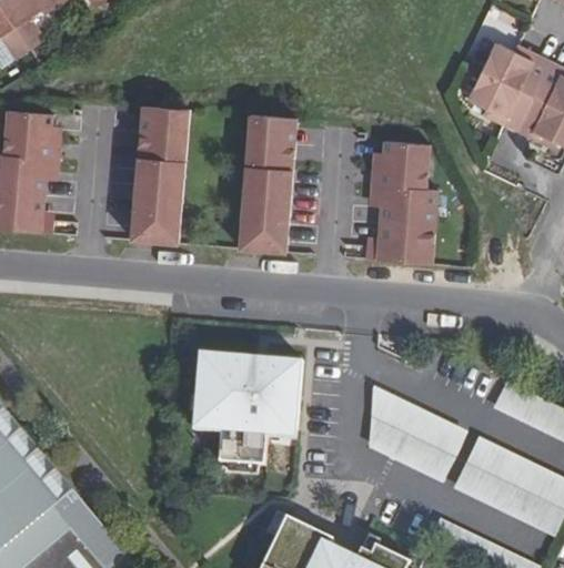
[(0,8),(28,51),(42,41),(27,18),(38,11),(40,14),(54,7),(50,0),(0,0),(0,8)]
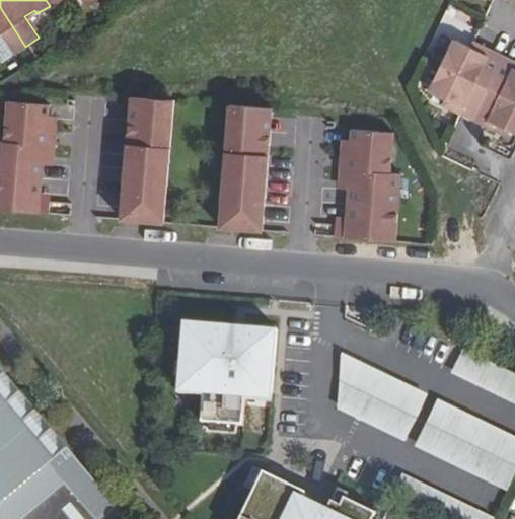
[(11,55),(25,47),(0,7),(0,39),(11,55)]
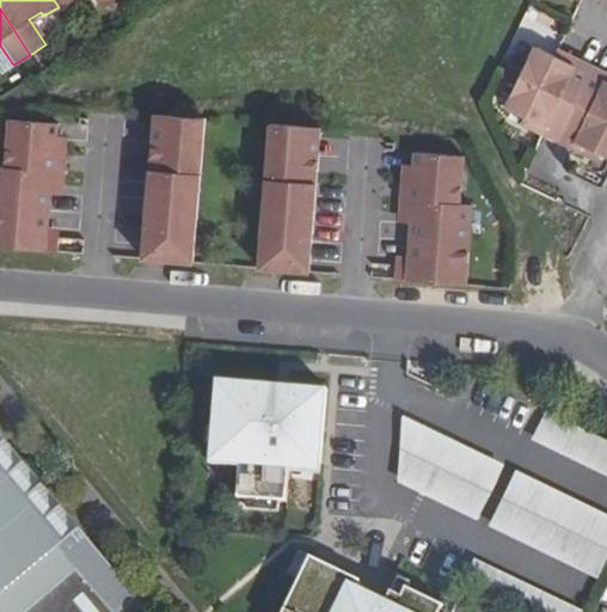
[(551,56),(531,47),(515,77),(571,104),(589,67),(553,49),(551,56)]
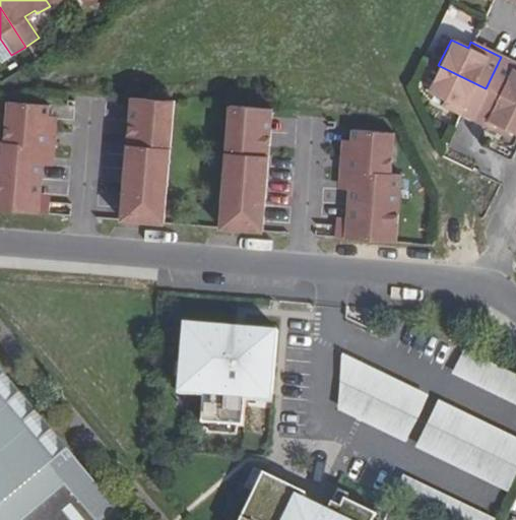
[(515,64),(501,57),(486,88),(515,103),(515,64)]
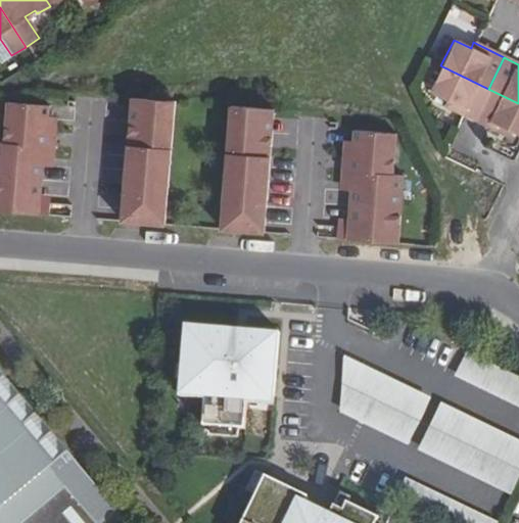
[(440,65),(428,93),(445,100),(442,106),(472,121),(488,89),(440,65)]
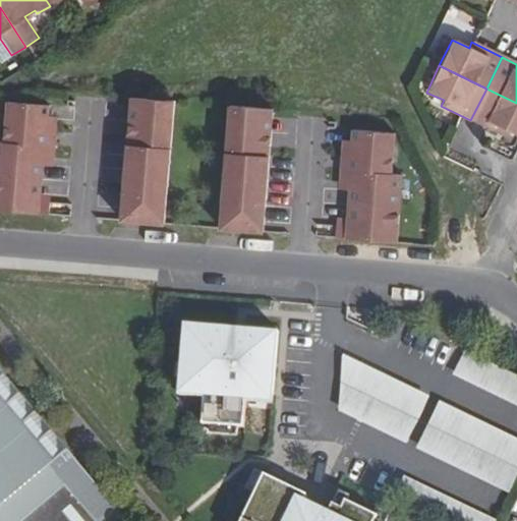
[(470,120),(500,135),(503,129),(516,135),(516,103),(486,89),(470,120)]
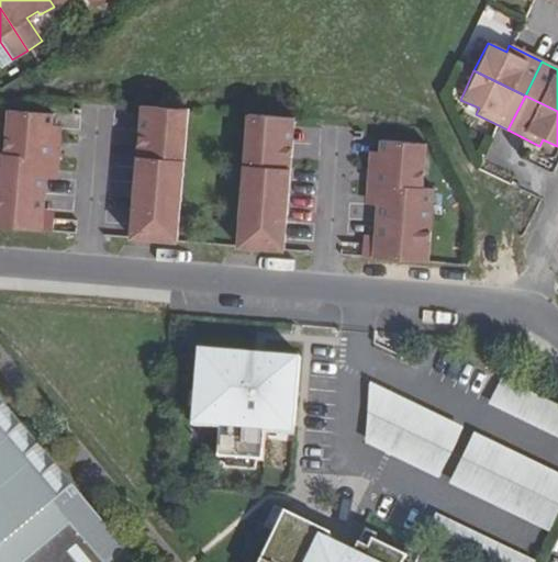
[(185,109),(138,105),(137,114),(152,116),(149,148),(135,147),(127,239),(174,244),(185,109)]
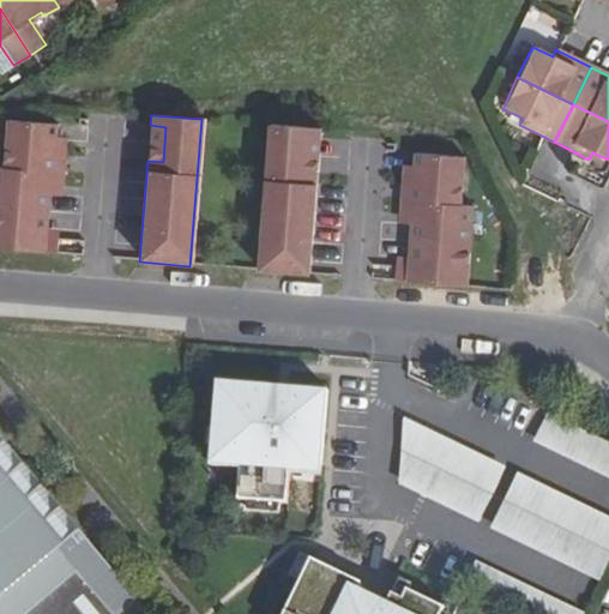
[(0,250),(42,254),(53,254),(55,236),(43,235),(48,186),(59,187),(62,145),(52,145),(54,125),(4,120),(0,168),(0,250)]
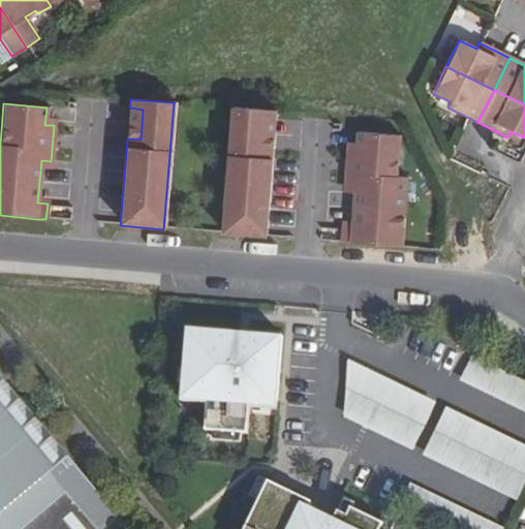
[(230,106),(220,235),(264,238),(271,150),(256,149),(259,119),(273,120),(273,111),(230,106)]
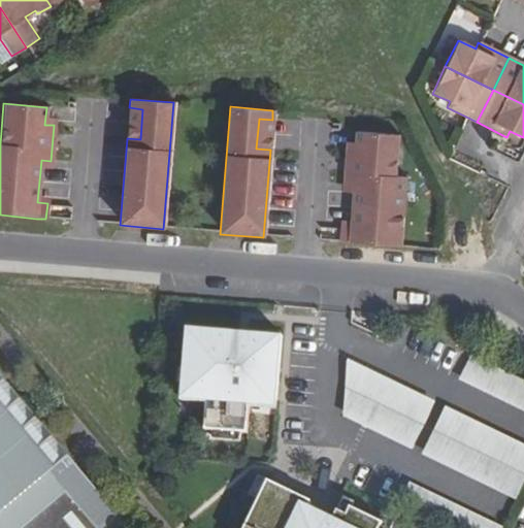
[(142,109),(129,107),(127,138),(140,139),(142,109)]
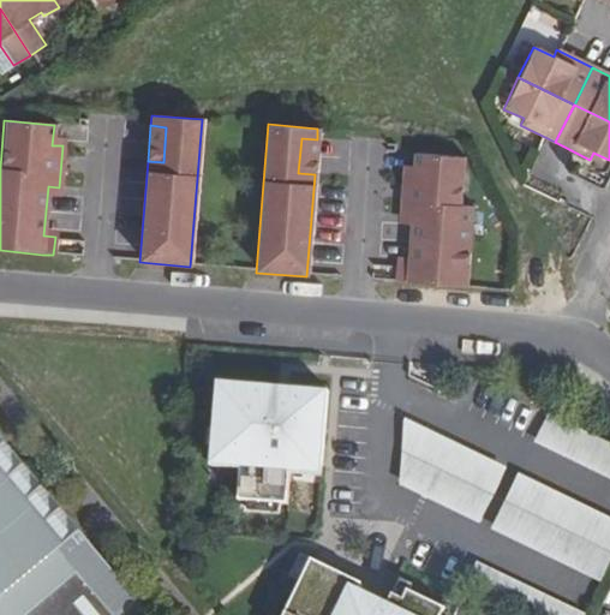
[(317,139),(301,138),(298,173),(315,174),(317,139)]
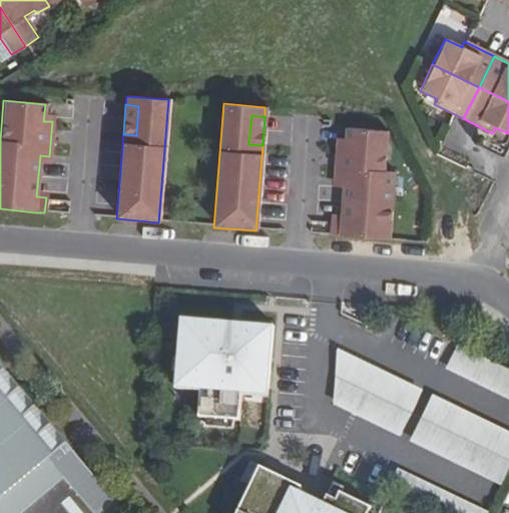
[(329,222),(327,236),(387,240),(392,172),(382,171),(385,131),(344,127),(343,146),(335,145),(332,179),(342,180),(339,222),(329,222)]
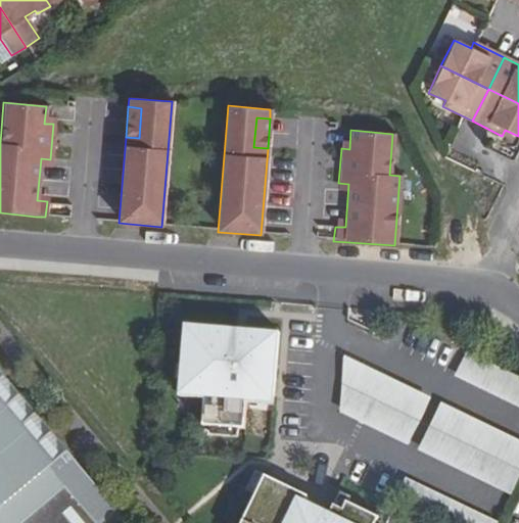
[(276,332),(187,326),(182,390),(201,391),(201,399),(207,400),(205,427),(242,430),(244,395),(271,397),(276,332)]
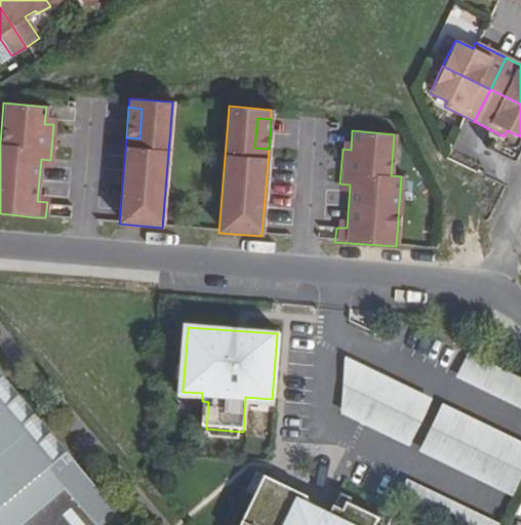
[(456,378),(520,405),(520,376),(467,354),(456,378)]
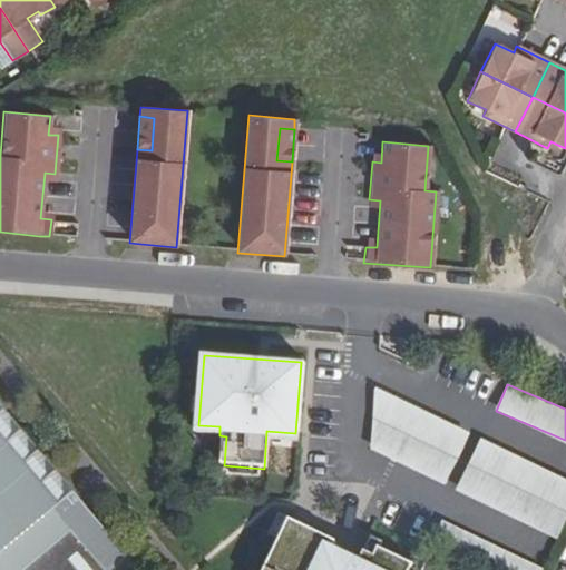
[(447,483),(471,430),(386,391),(361,444),(447,483)]
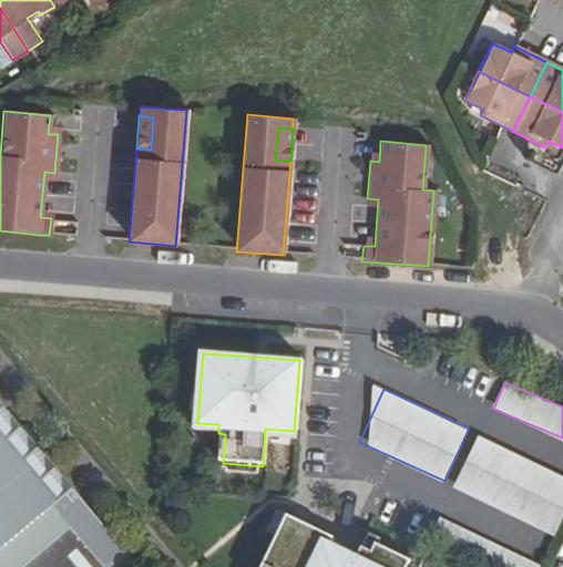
[(0,566),(133,566),(0,408),(0,566)]
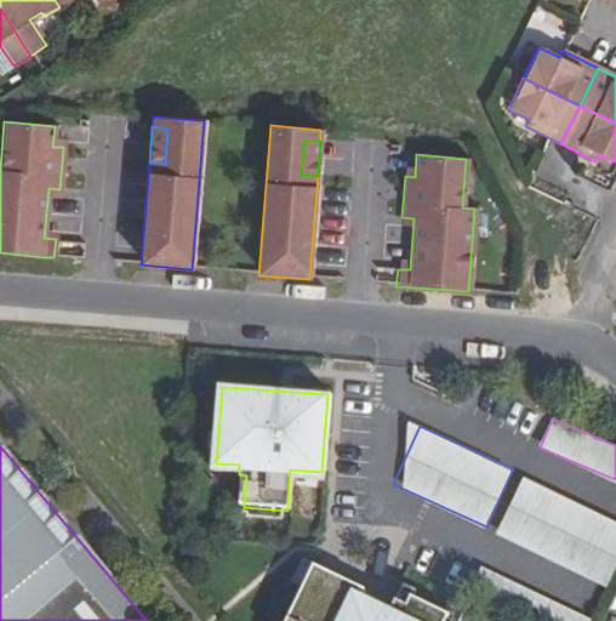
[(611,584),(615,573),(615,517),(523,477),(498,534),(611,584)]
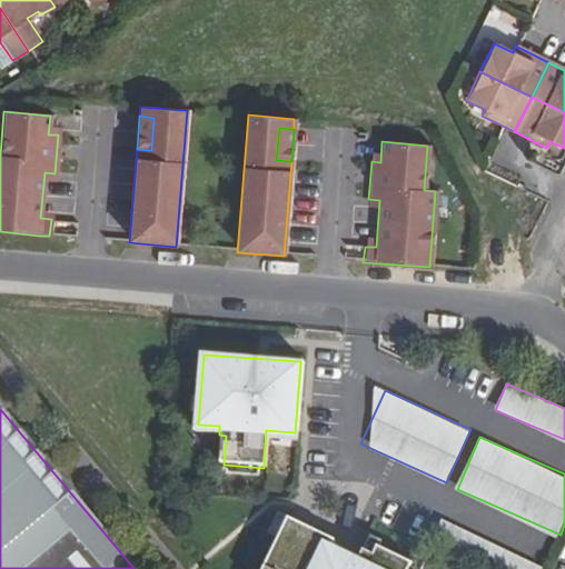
[(331,541),(284,518),(258,568),(406,568),(408,563),(373,547),(369,555),(359,550),(352,565),(326,552),(331,541)]
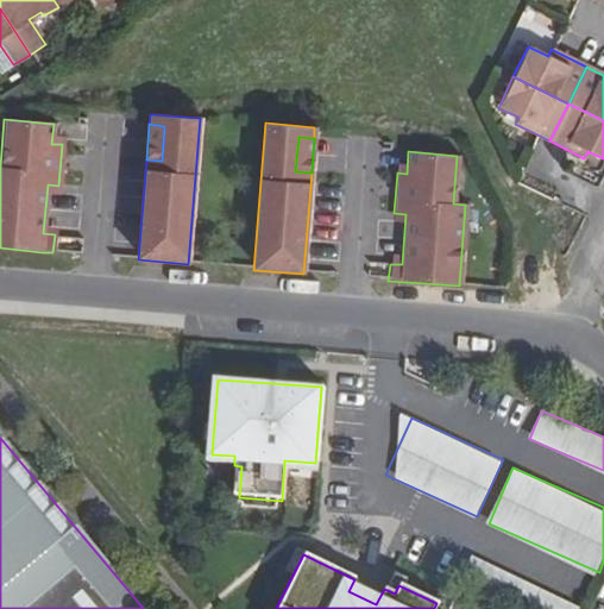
[(476,554),(467,572),(536,608),(578,608),(579,608),(476,554)]
